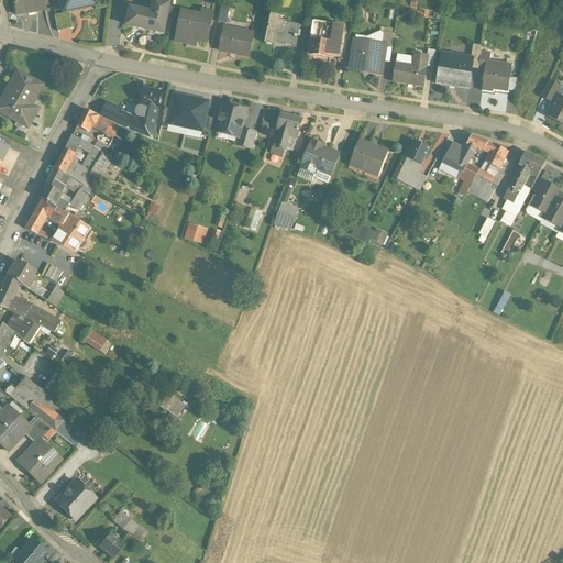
[(43,0),(12,0),(14,11),(26,10),(26,8),(34,7),(34,12),(45,10),(43,0)]
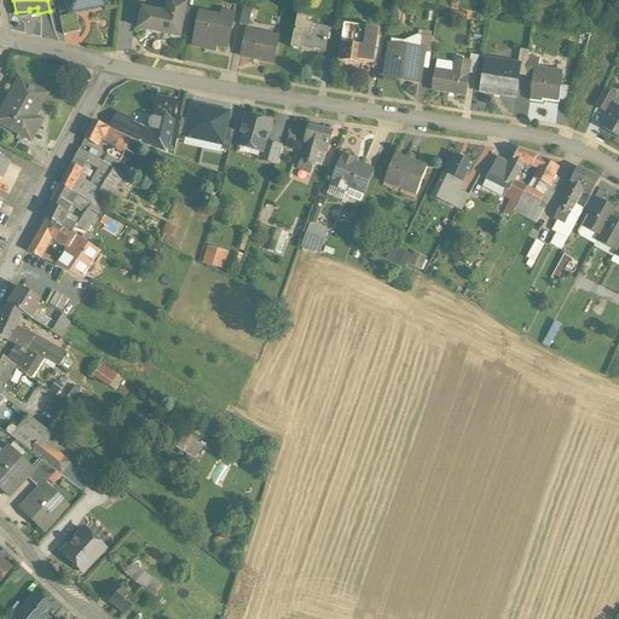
[(106,0),(65,0),(69,13),(90,9),(90,6),(108,3),(106,0)]
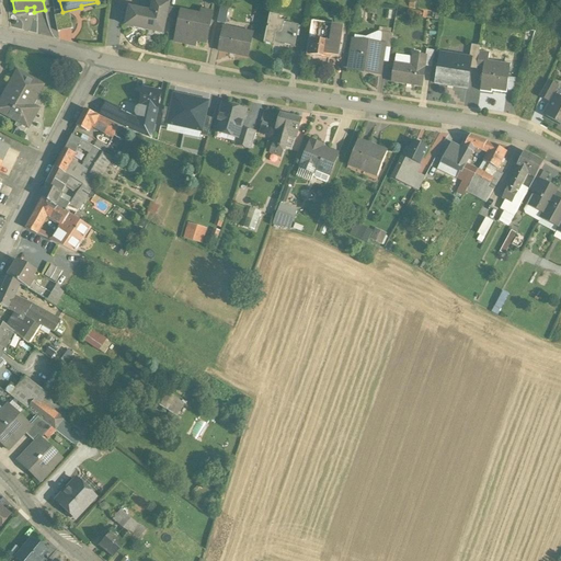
[(169,6),(153,2),(151,13),(137,10),(129,9),(126,26),(163,34),(169,6)]
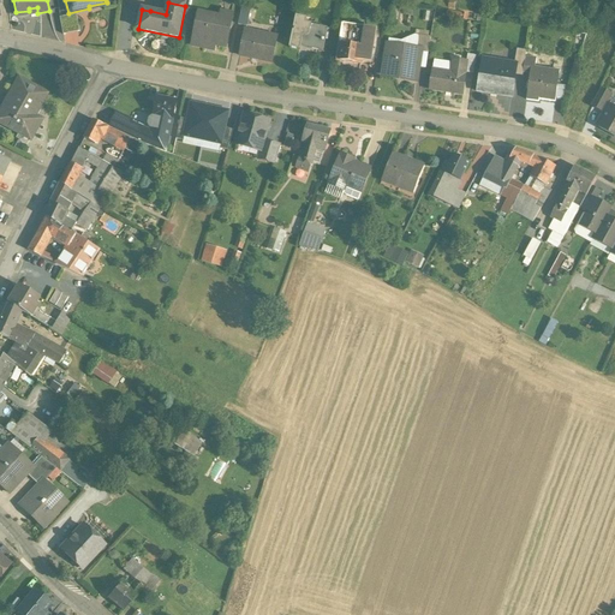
[(251,9),(242,6),(238,25),(246,28),(251,9)]
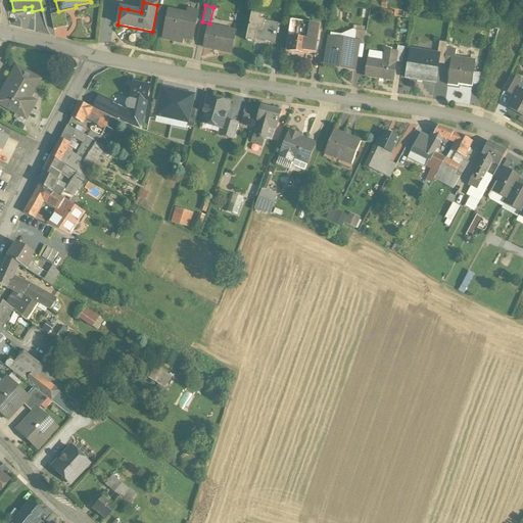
[(342,11),(336,10),(333,24),(340,25),(342,11)]
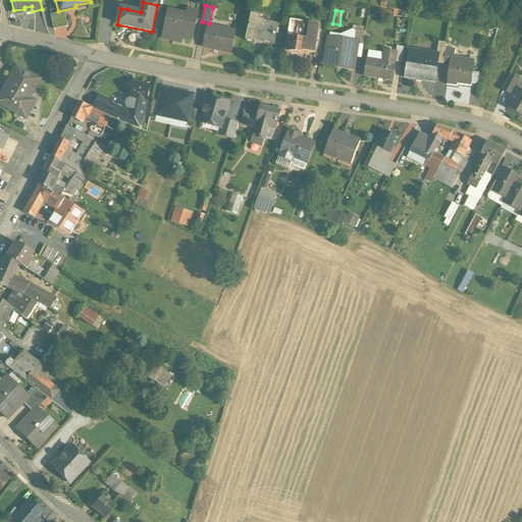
[(198,13),(188,11),(186,18),(168,15),(163,40),(174,42),(176,35),(183,37),(181,38),(192,40),(198,13)]
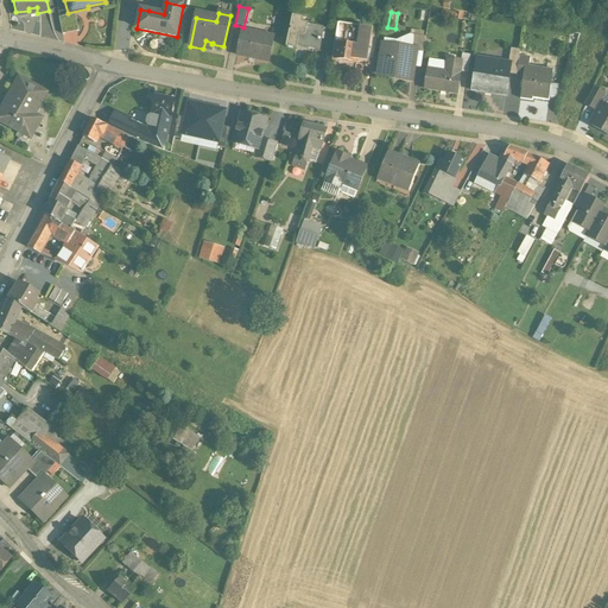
[(75,14),(59,18),(63,35),(78,32),(75,14)]
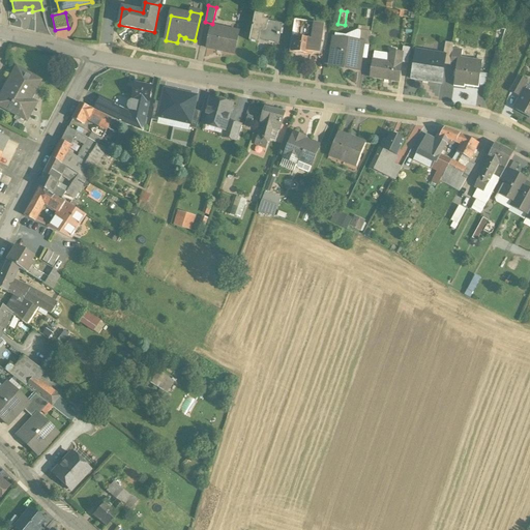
[(282,25),(262,21),(263,17),(256,16),(249,41),(258,43),(259,40),(272,43),(277,45),(282,25)]
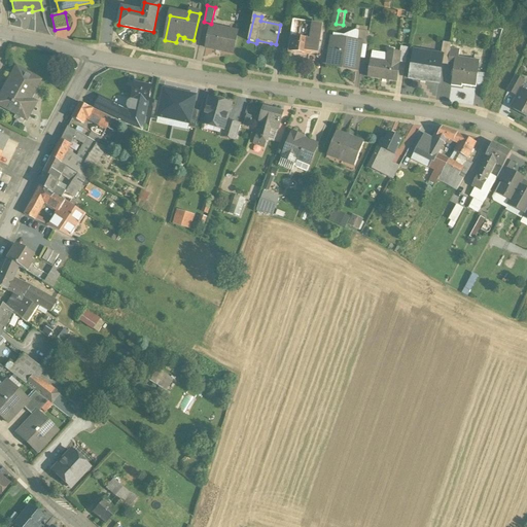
[(321,26),(312,24),(312,29),(293,27),(294,22),(293,22),(288,53),(293,54),(295,54),(296,53),(305,54),(305,55),(309,56),(309,53),(317,55),(321,26)]
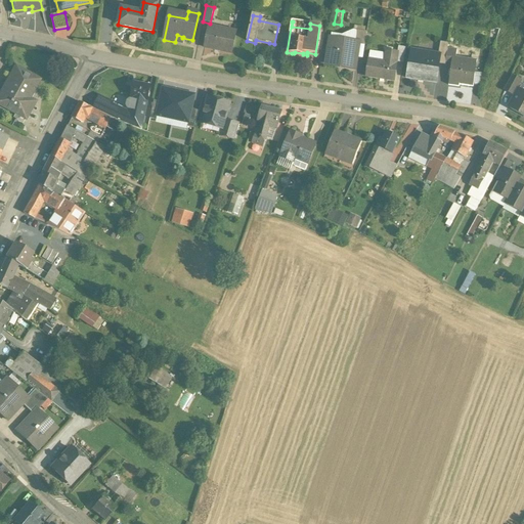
[(223,33),(208,30),(205,48),(231,53),(235,32),(223,30),(223,33)]
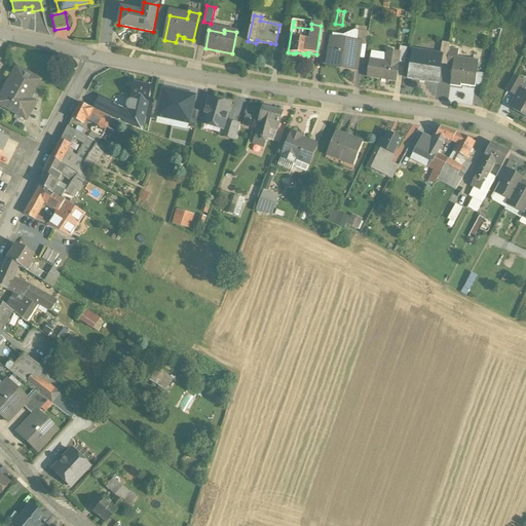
[(368,33),(358,31),(357,42),(360,42),(360,45),(366,46),(368,33)]
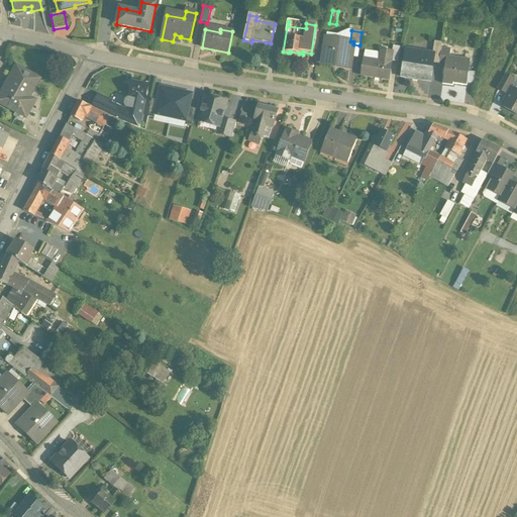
[(350,41),(326,37),(322,62),(339,65),(339,68),(349,69),(353,44),(353,41),(350,41)]
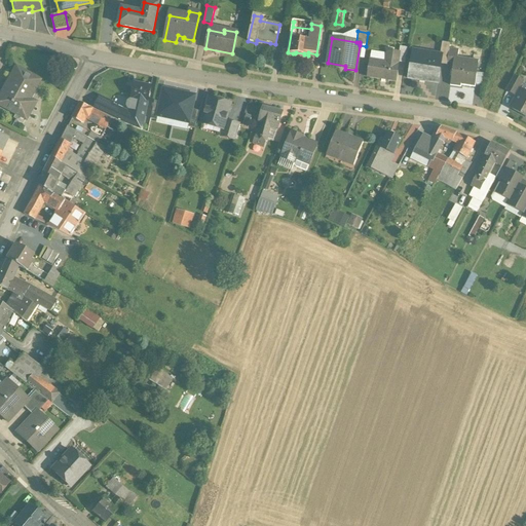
[(270,43),(257,40),(256,43),(255,47),(269,50),(270,43)]
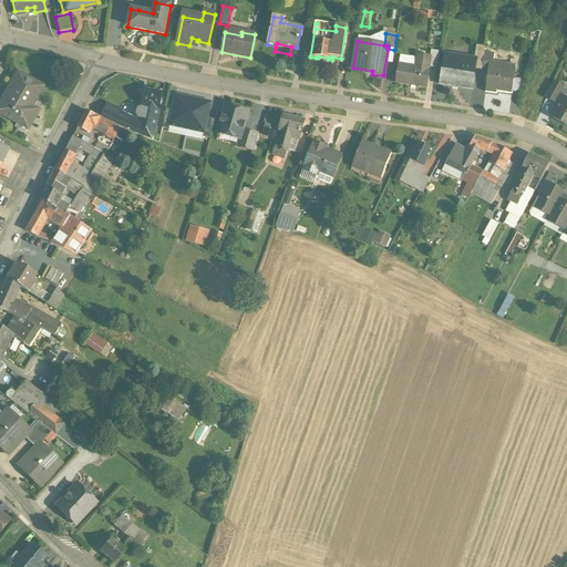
[(485,47),(475,45),(473,59),(475,60),(474,69),(481,70),(482,66),(484,52),(485,47)]
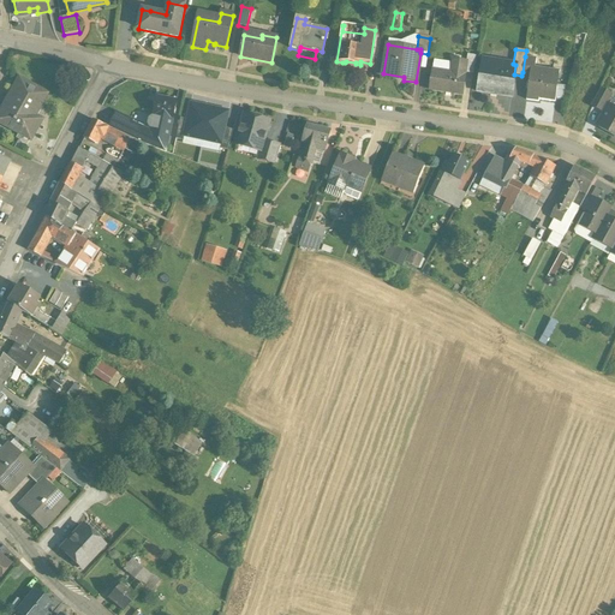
[(467,55),(466,61),(467,63),(466,73),(473,75),(476,58),(467,55)]
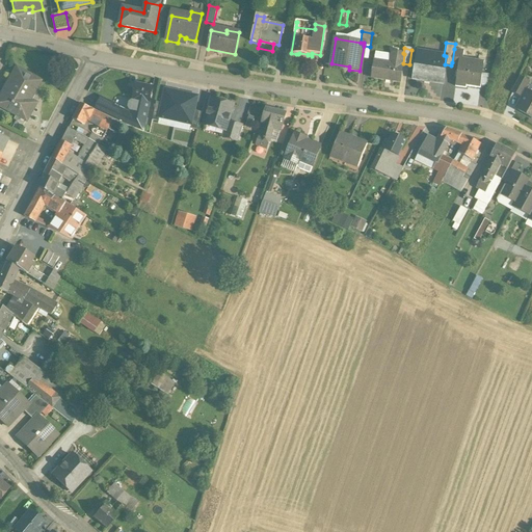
[(375,49),(374,60),(390,63),(392,52),(375,49)]
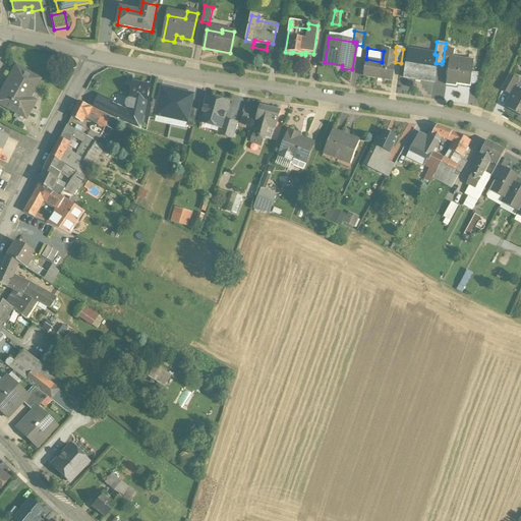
[(454,49),(445,48),(443,61),(449,62),(450,56),(453,57),(454,49)]
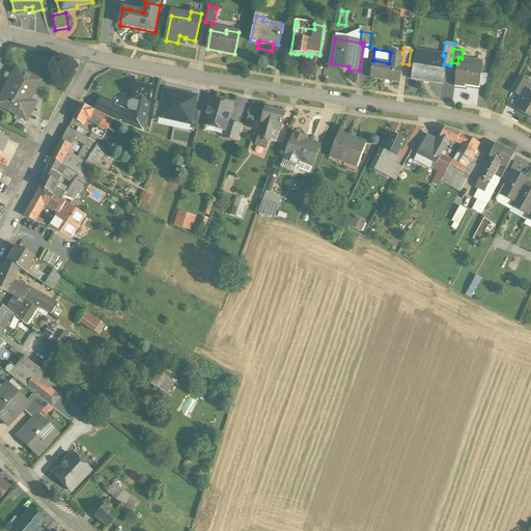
[(443,55),(417,51),(412,80),(441,84),(444,64),(445,56),(443,55)]
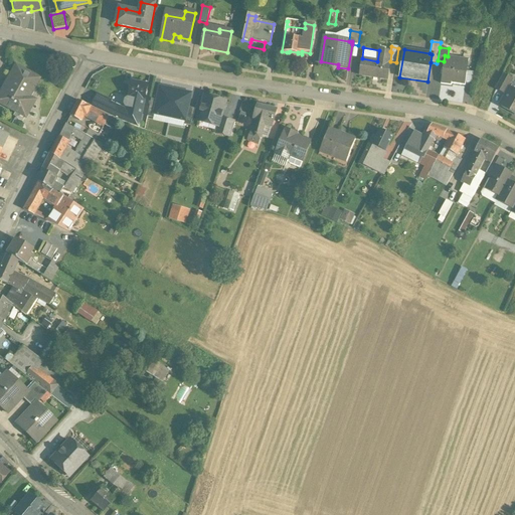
[(377,61),(362,58),(359,75),(387,79),(390,61),(391,52),(390,51),(379,50),(377,61)]
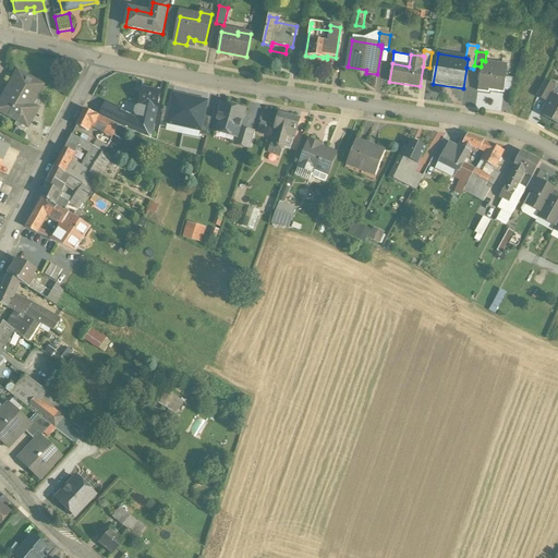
[(323,57),(314,56),(313,57),(311,57),(310,63),(326,67),(327,59),(323,58),(323,57)]
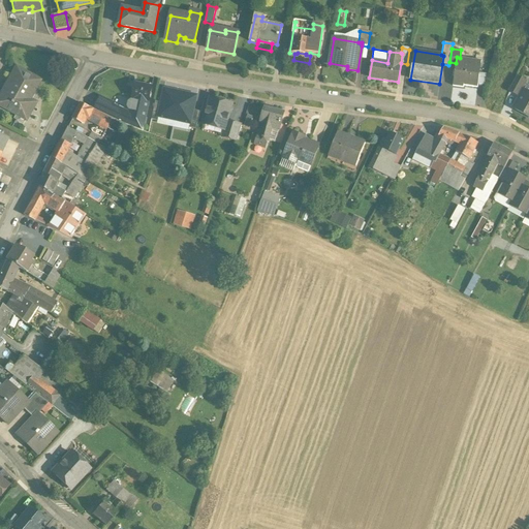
[(460,58),(457,57),(456,63),(452,86),(462,88),(463,85),(476,87),(478,75),(473,74),(475,60),(460,58)]
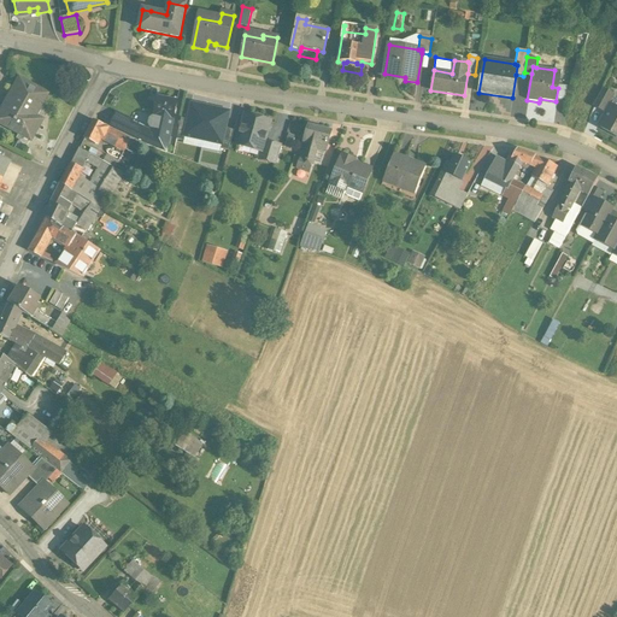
[(46,94),(18,78),(0,111),(0,124),(17,134),(15,139),(19,141),(22,136),(30,140),(41,121),(34,117),(46,94)]
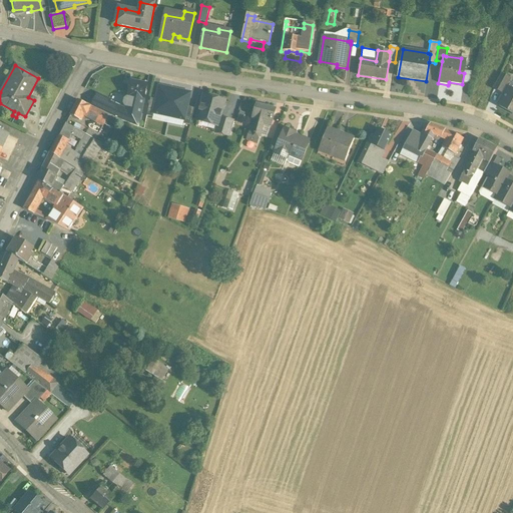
[(502,75),(494,89),(501,93),(509,79),(502,75)]
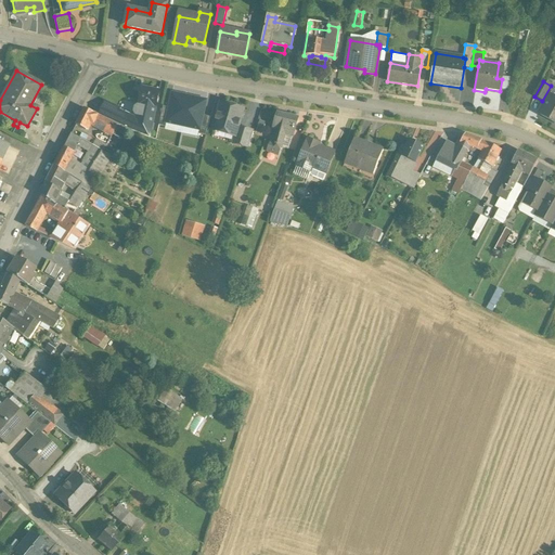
[(159,92),(143,88),(139,104),(156,107),(159,92)]
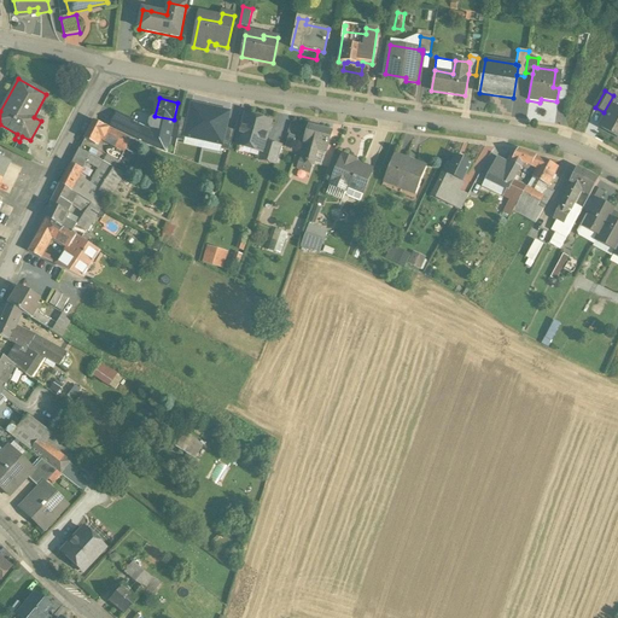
[(185,136),(203,141),(211,109),(192,104),(185,136)]
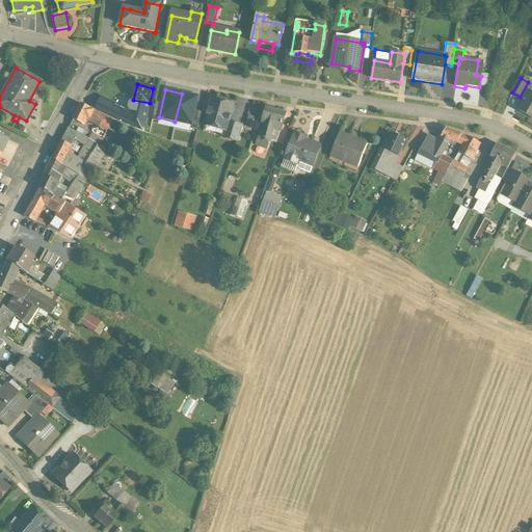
[(531,92),(527,90),(516,109),(531,117),(531,92)]
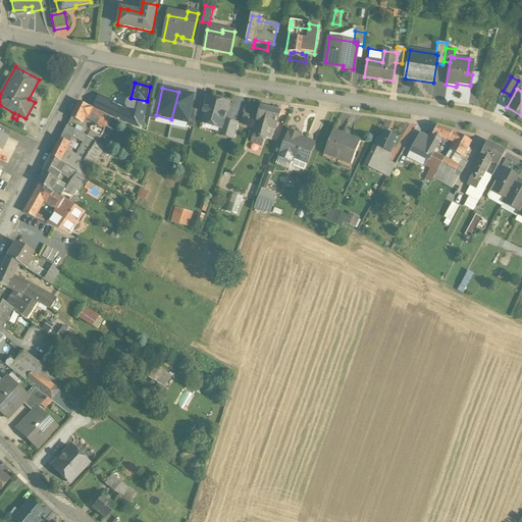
[(171,119),(188,123),(194,95),(178,92),(171,119)]
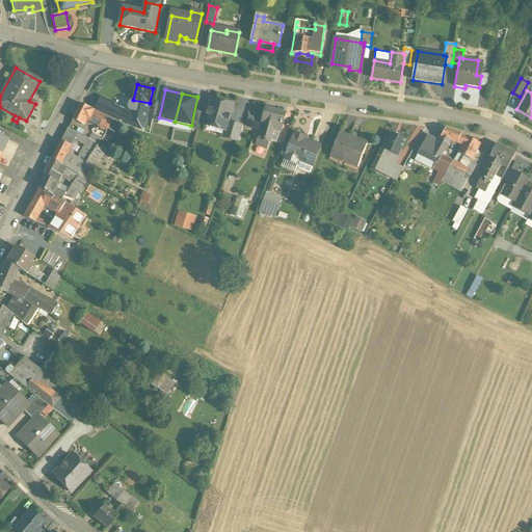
[(150,103),(133,100),(133,102),(130,104),(129,108),(130,112),(130,113),(124,112),(113,107),(114,105),(101,98),(95,111),(101,114),(113,121),(122,124),(143,133),(150,103)]
